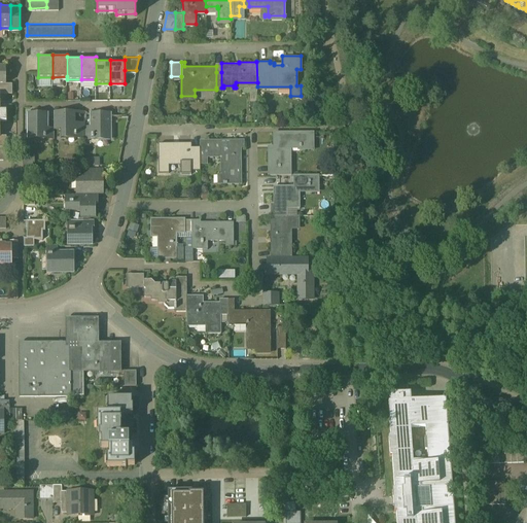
[(6,64),(0,63),(0,91),(12,92),(12,81),(6,81),(6,64)]
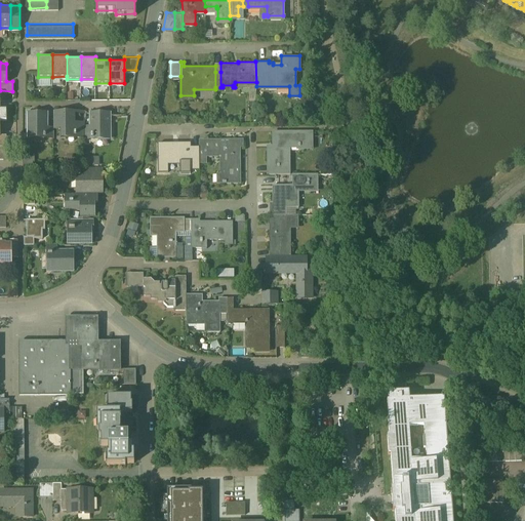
[(109,111),(99,111),(99,112),(91,112),(91,124),(84,124),(84,133),(84,135),(109,135),(109,111)]
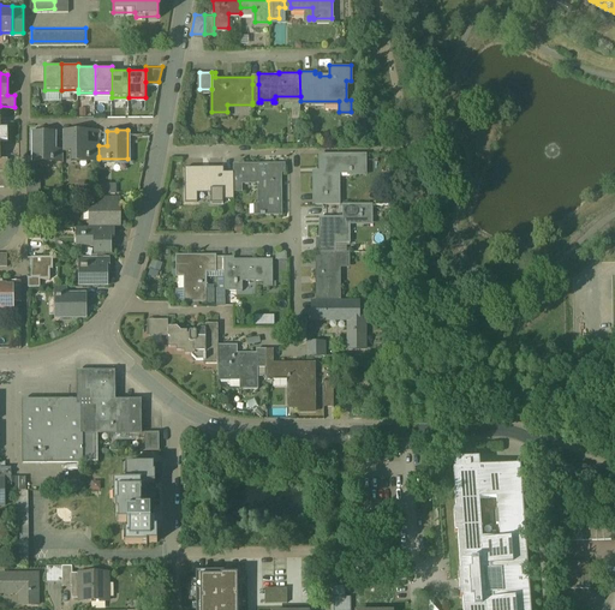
[(53,131),(45,131),(34,131),(34,154),(52,154),(52,157),(63,157),(63,145),(53,145),(53,131)]
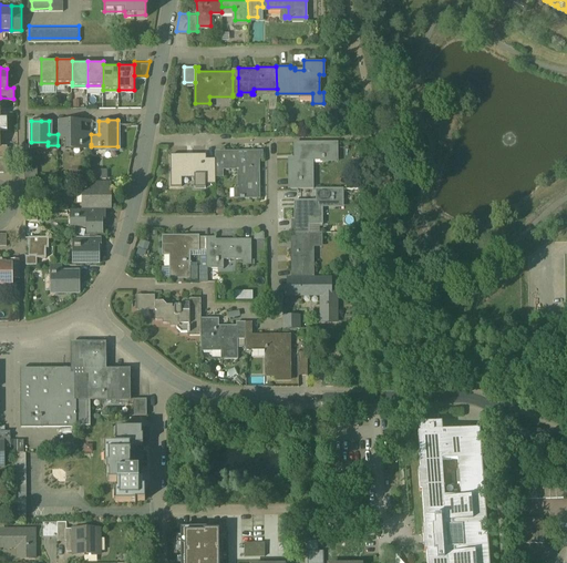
[(81,121),(58,121),(58,134),(65,134),(65,142),(80,142),(80,144),(91,144),(91,134),(91,129),(81,130),(81,121)]
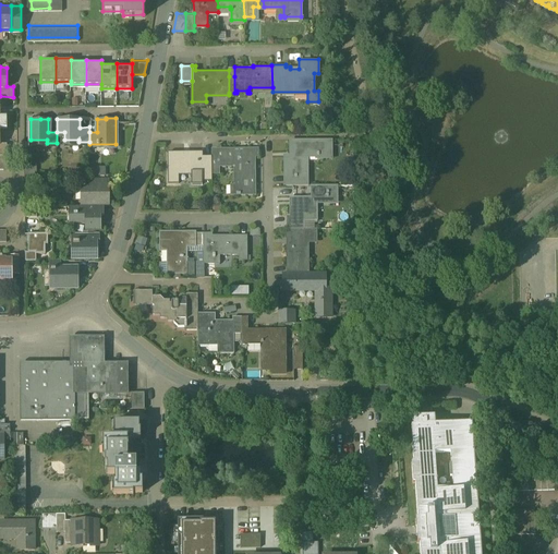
[(301,140),(301,137),(291,137),(291,154),(287,154),(287,173),(308,173),(307,153),(329,153),(329,139),(301,140)]
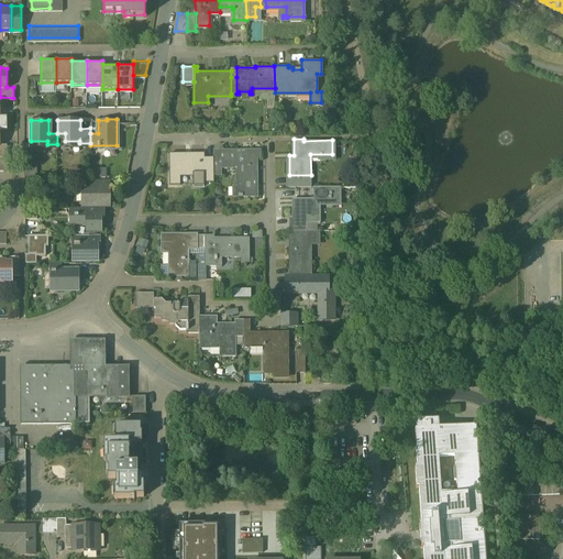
[(205,160),(205,151),(192,151),(192,154),(186,154),(186,152),(169,152),(169,183),(180,183),(180,172),(205,172),(205,181),(213,181),(213,174),(213,160),(205,160)]
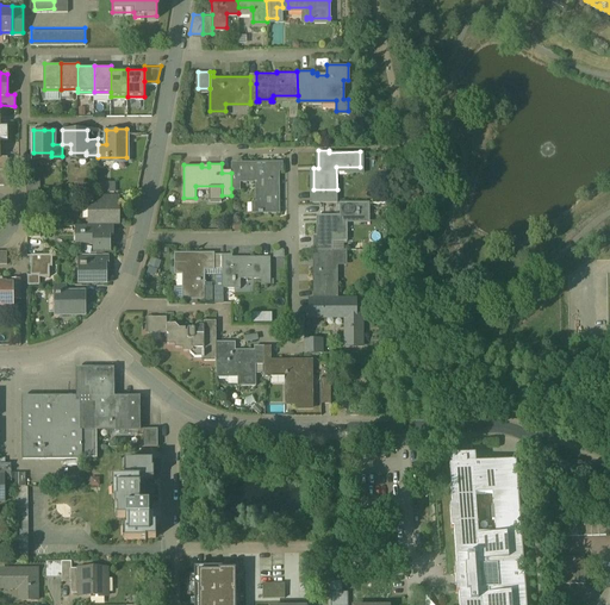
[(286,163),(231,163),(231,173),(231,188),(241,188),(240,181),(260,180),(260,211),(287,211),(286,163)]
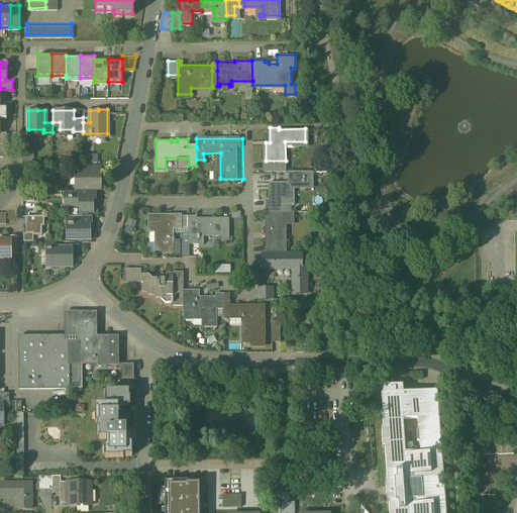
[(98,160),(98,150),(86,150),(86,160),(98,160)]
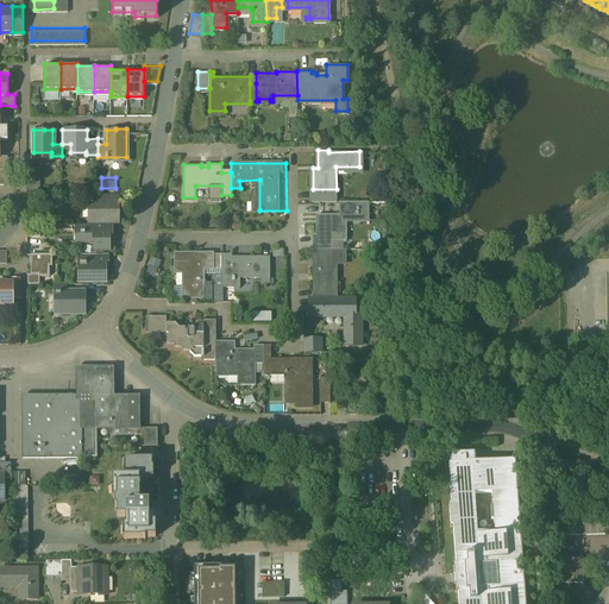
[(41,184),(26,186),(26,199),(41,199),(41,184)]
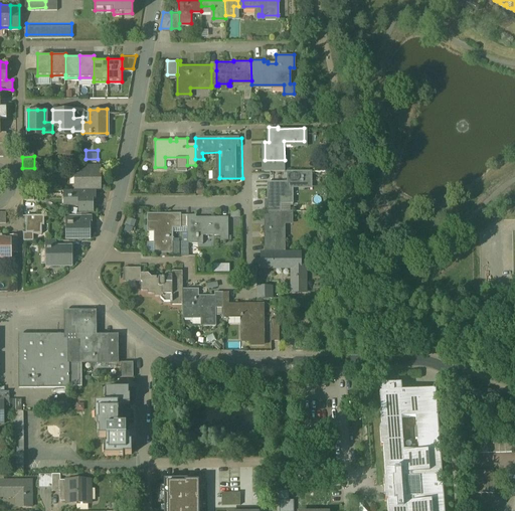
[(285,160),(265,160),(265,169),(285,169),(285,160)]
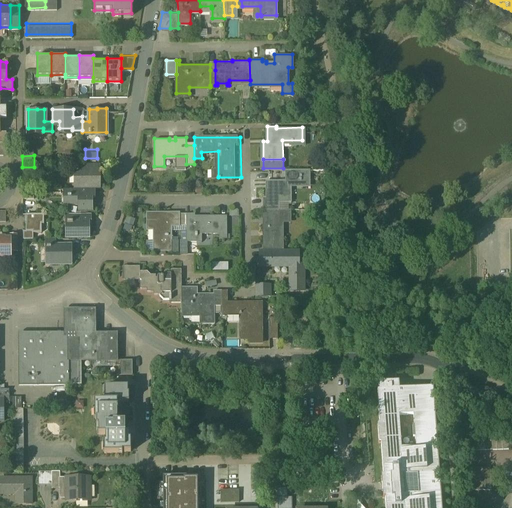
[(99,169),(87,170),(87,161),(77,161),(77,171),(79,171),(80,184),(99,184),(99,169)]
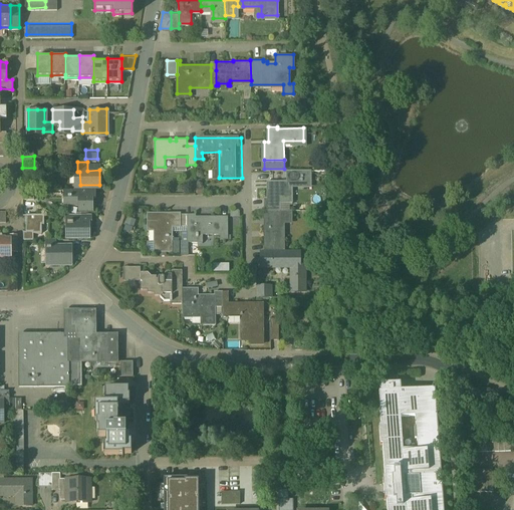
[(100,162),(87,162),(87,171),(99,170),(100,170),(100,162)]
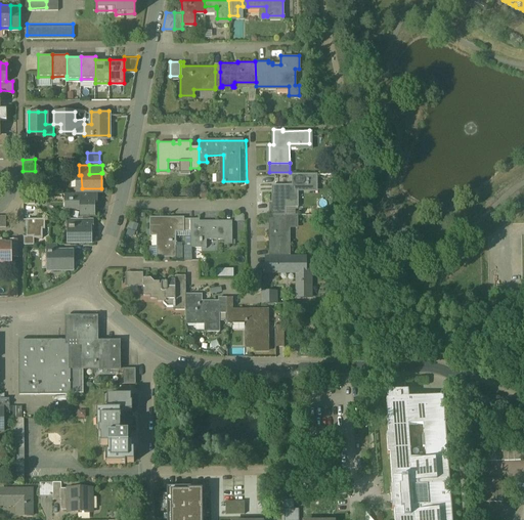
[(292,186),(275,186),(275,205),(269,205),(269,213),(287,213),(287,205),(296,205),(295,186),(308,186),(308,181),(315,181),(315,171),(292,172),(292,186)]
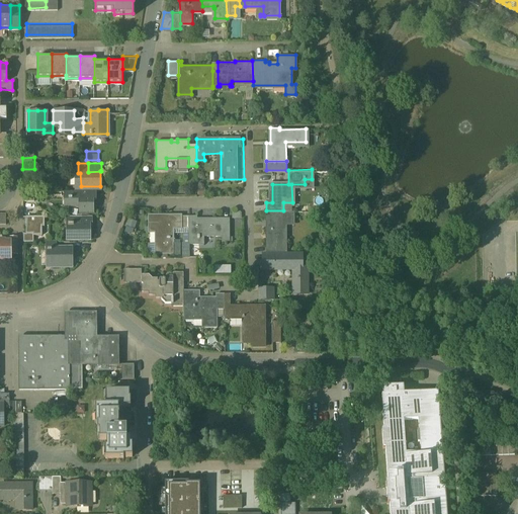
[(97,188),(64,188),(65,197),(70,197),(70,206),(79,206),(79,209),(94,209),(93,196),(97,196),(97,188)]
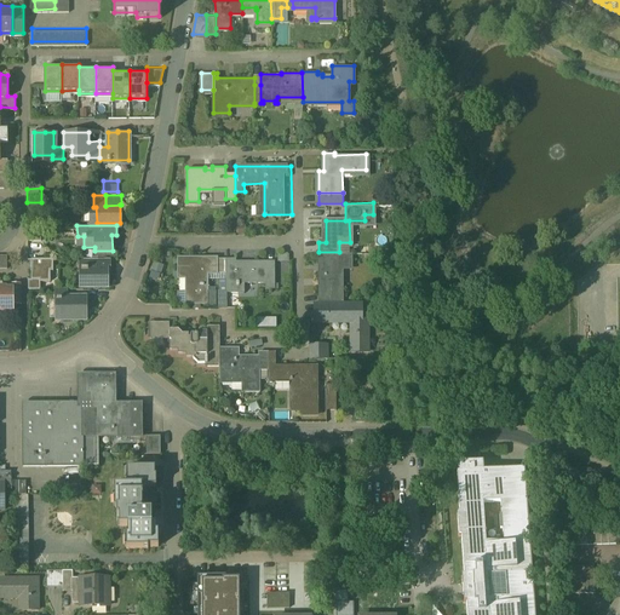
[(339,252),(319,252),(319,300),(342,300),(340,265),(350,264),(350,252),(339,252)]
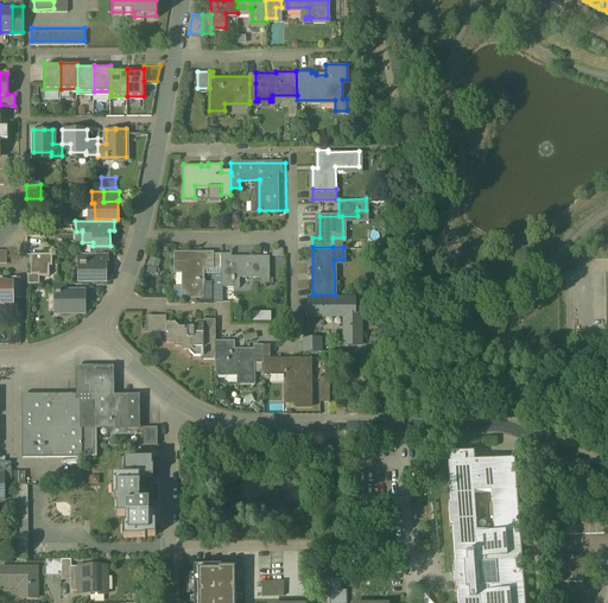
[(203,248),(173,249),(173,271),(182,271),(182,296),(204,296),(204,283),(204,266),(214,266),(214,265),(214,251),(214,248),(213,248),(213,251),(203,251),(203,248)]
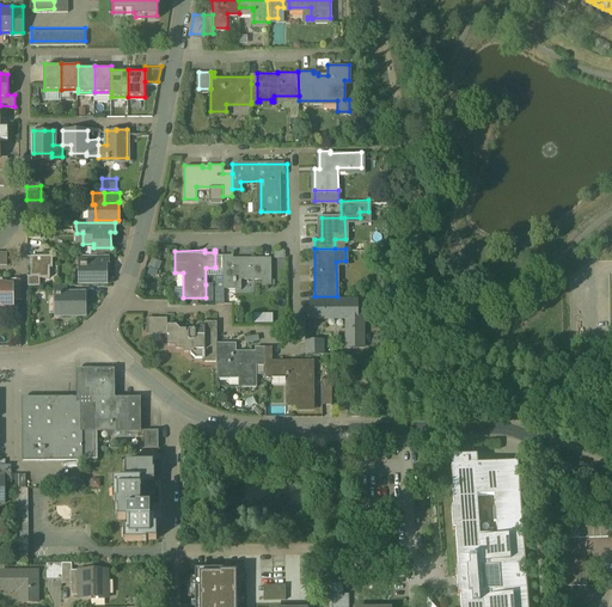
[(53,252),(30,252),(30,274),(49,274),(49,264),(53,264),(53,252)]
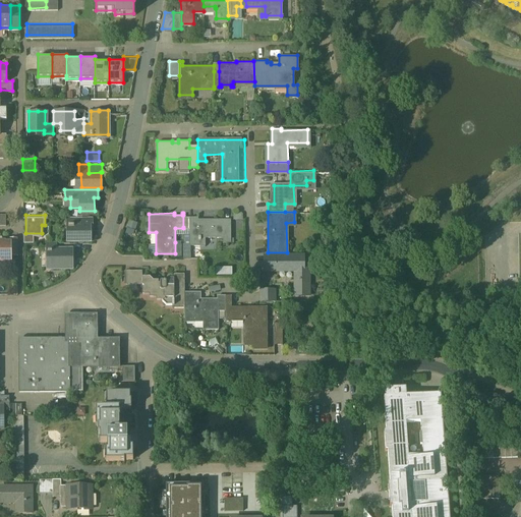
[(82,215),(68,215),(68,223),(67,223),(67,225),(71,225),(71,238),(91,238),(91,230),(87,230),(87,224),(87,223),(82,223),(82,215)]
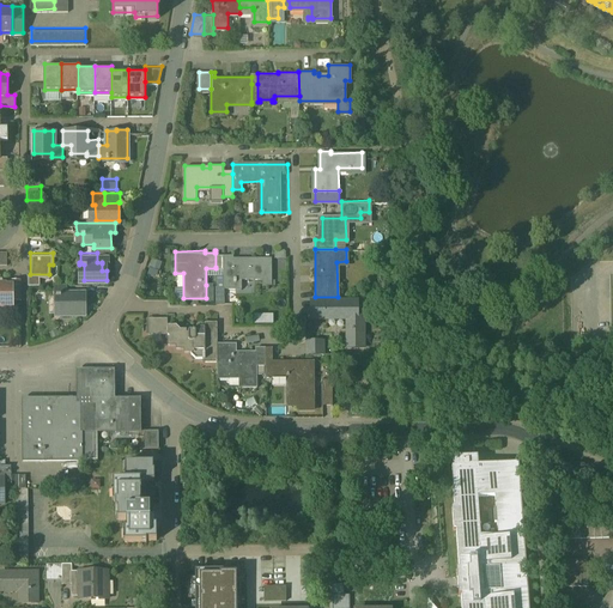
[(110,253),(97,253),(97,262),(102,262),(102,263),(110,263),(110,253)]
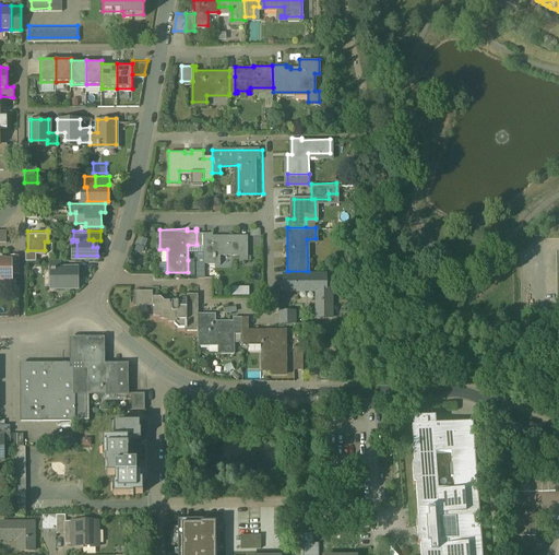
[(213,232),(204,232),(204,244),(204,261),(215,261),(215,254),(213,254),(213,234),(213,232)]
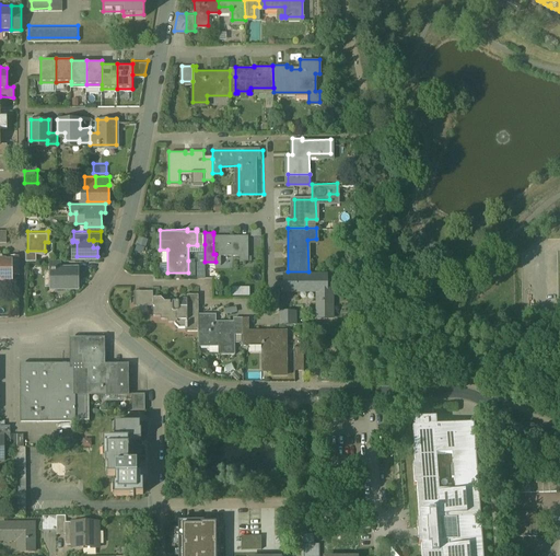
[(139,233),(137,242),(146,244),(148,235),(139,233)]
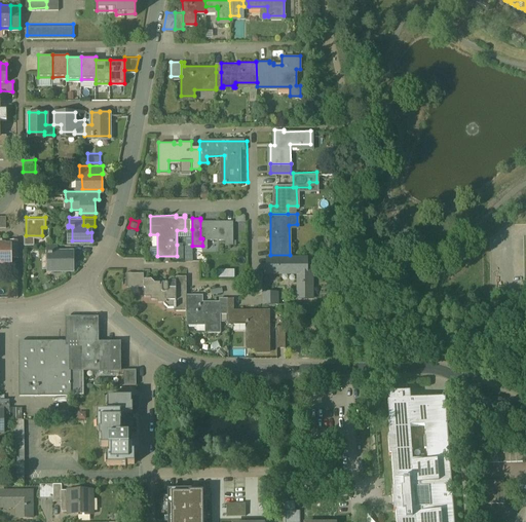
[(233,220),(200,220),(200,238),(202,238),(225,238),(225,243),(233,243),(233,220)]
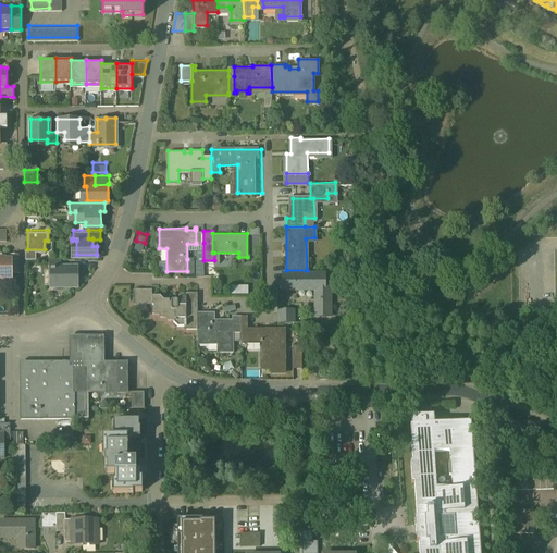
[(0,278),(12,278),(12,270),(19,270),(19,253),(11,253),(11,257),(5,257),(5,256),(0,256),(0,278)]
